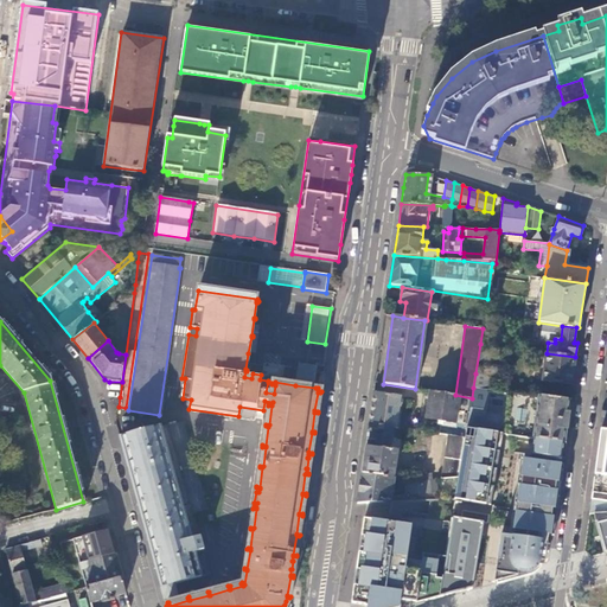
[(475,374),(490,375),(494,346),(480,344),(475,374)]
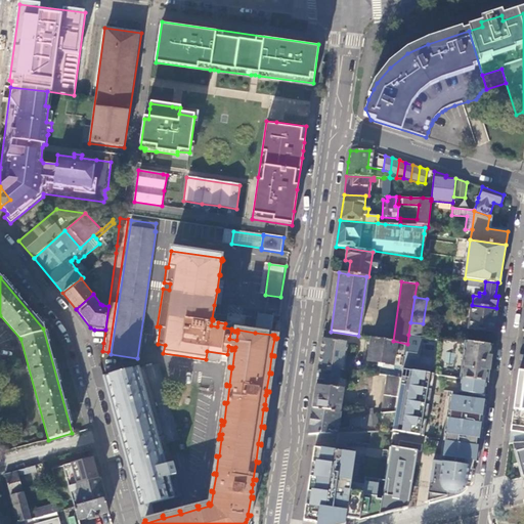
[(468,330),(493,333),(496,308),(472,305),(468,330)]
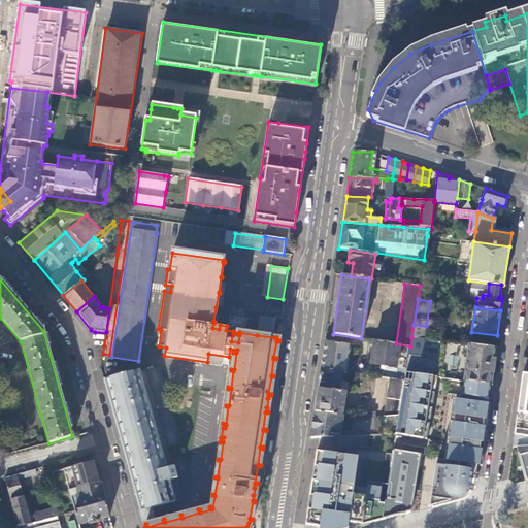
[(260,316),(257,335),(274,337),(277,319),(260,316)]
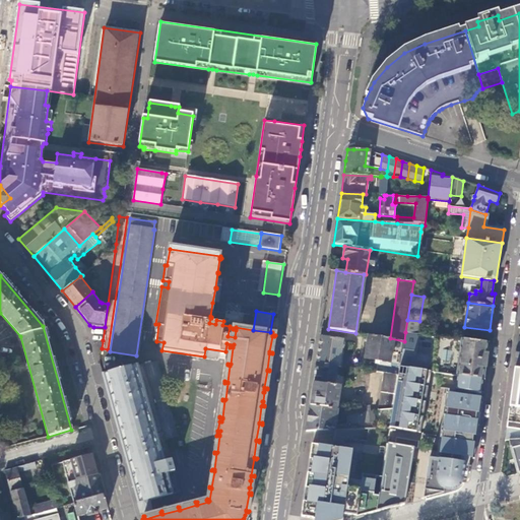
[(405,332),(418,334),(419,321),(407,320),(405,332)]
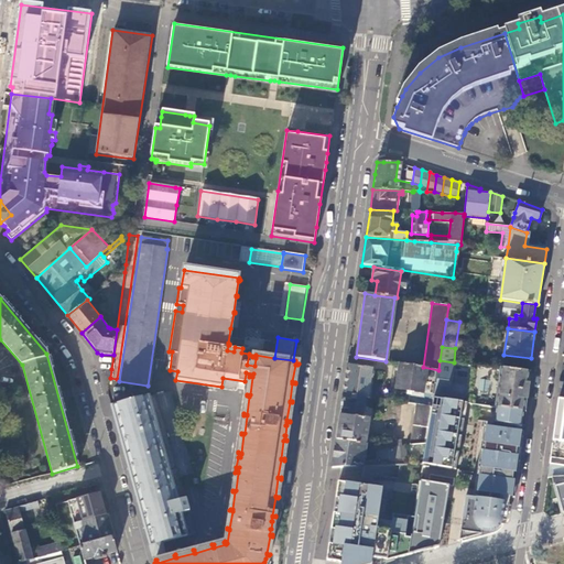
[(496,408),(501,369),(454,362),(440,360),(438,370),(433,399),(466,404),(496,408)]
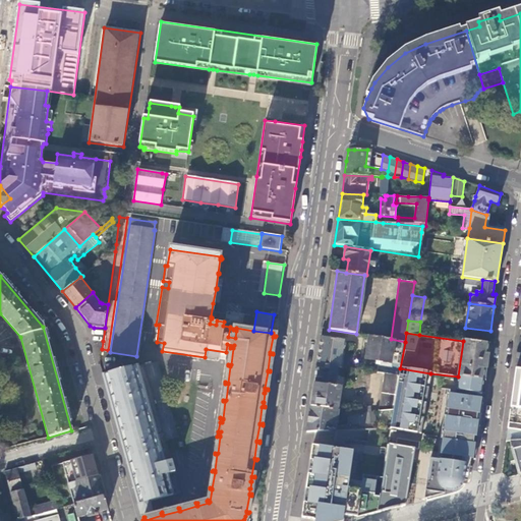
[(364,359),(391,364),(394,341),(368,336),(364,359)]
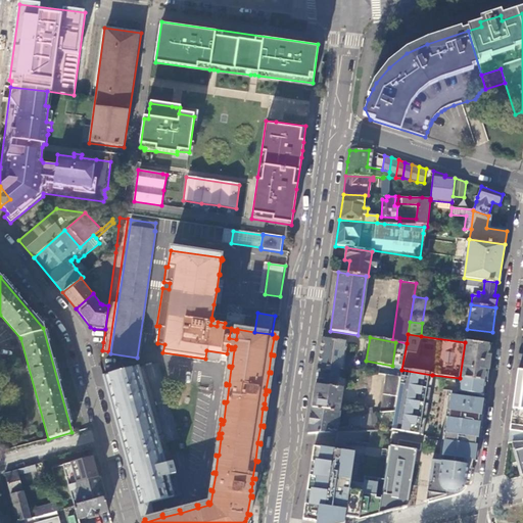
[(346,341),(322,338),(318,365),(339,368),(342,369),(346,341)]
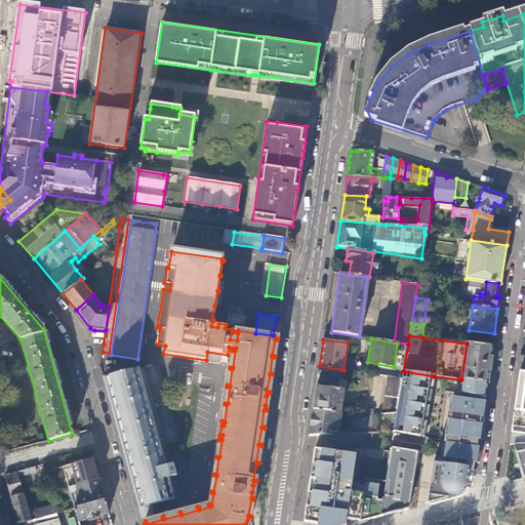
[(461,379),(487,382),(492,347),(467,344),(461,379)]
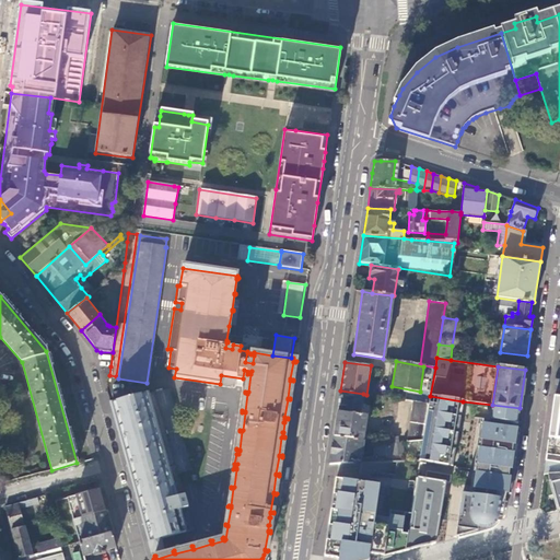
[(377,397),(380,383),(373,382),(371,395),(374,396),(377,397)]
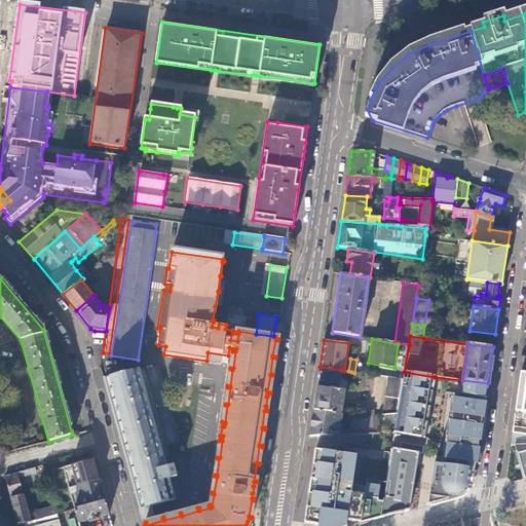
[(364,361),(357,360),(354,373),(362,374),(364,361)]
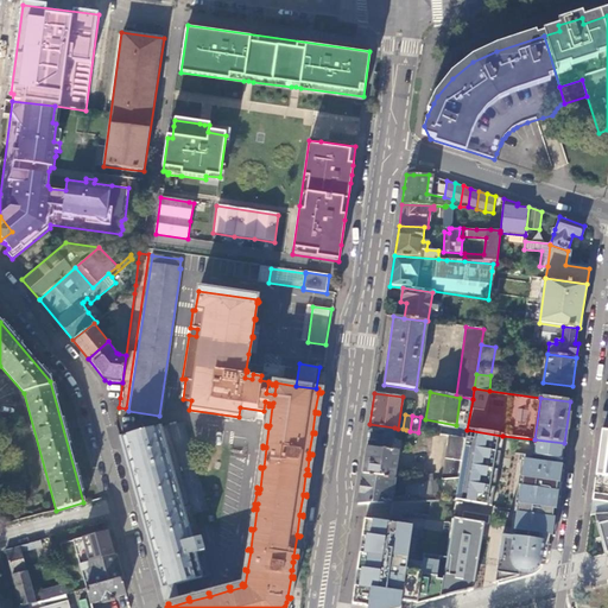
[(394,428),(369,424),(366,448),(391,451),(392,443),(393,438),(392,438),(394,428)]
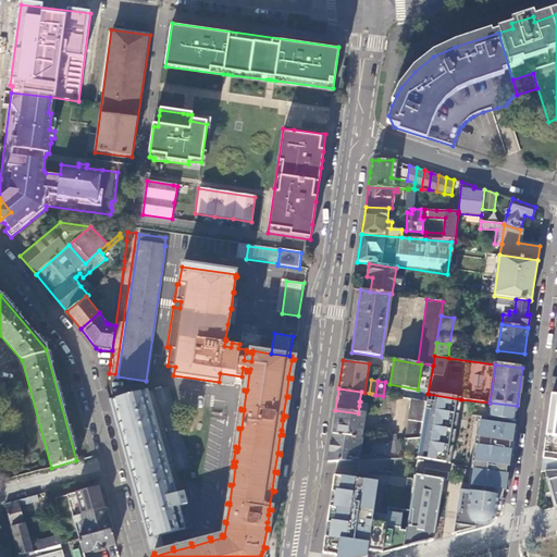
[(109,401),(147,540),(162,535),(158,519),(173,515),(165,489),(171,486),(164,466),(160,467),(139,393),(109,401)]
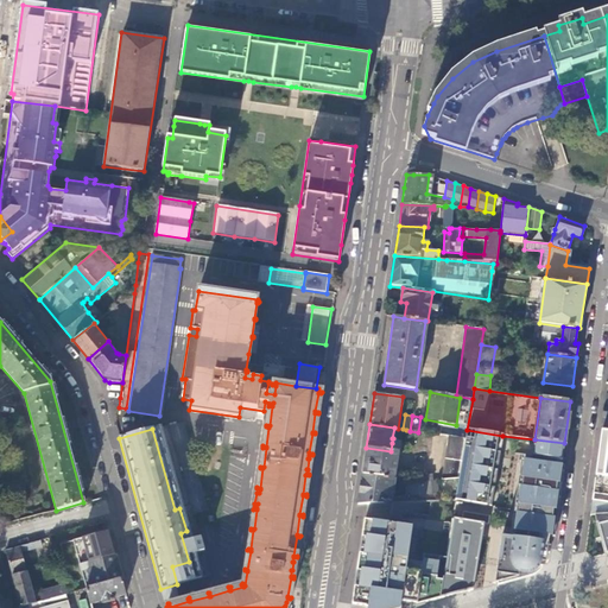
[(467,430),(466,430),(464,439),(458,479),(457,482),(455,496),(455,500),(456,500),(456,504),(462,505),(462,501),(467,502),(467,506),(479,508),(480,504),(486,505),(487,499),(489,499),(494,488),(489,487),(491,481),(493,481),(498,470),(493,469),(493,463),(495,463),(500,453),(495,451),(496,445),(499,447),(502,436),(467,430)]
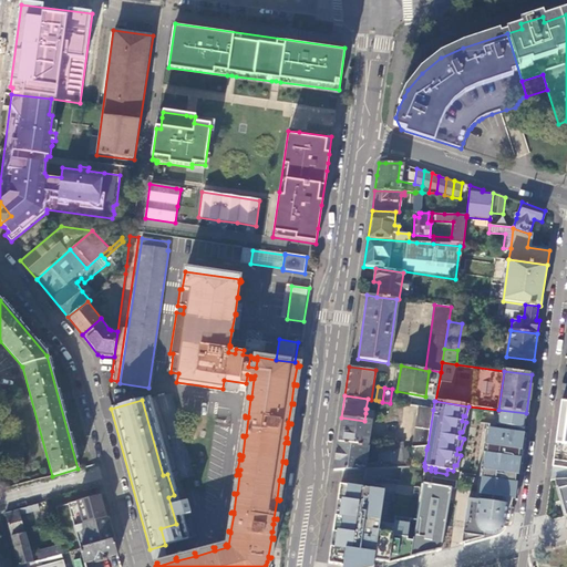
[(566,402),(562,402),(556,444),(553,465),(566,466),(566,402)]
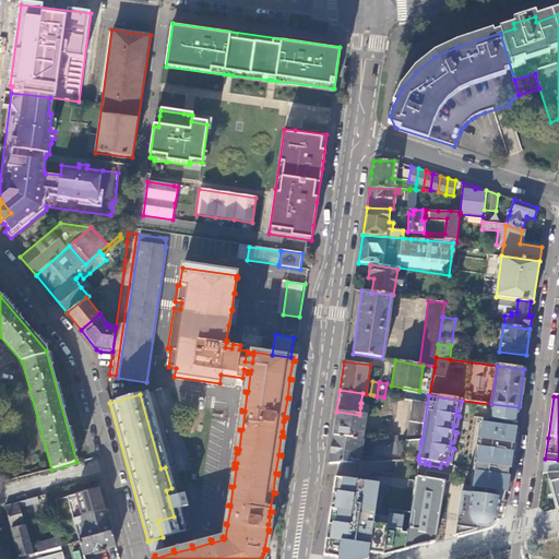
[(421,440),(427,404),(412,402),(405,441),(421,440)]
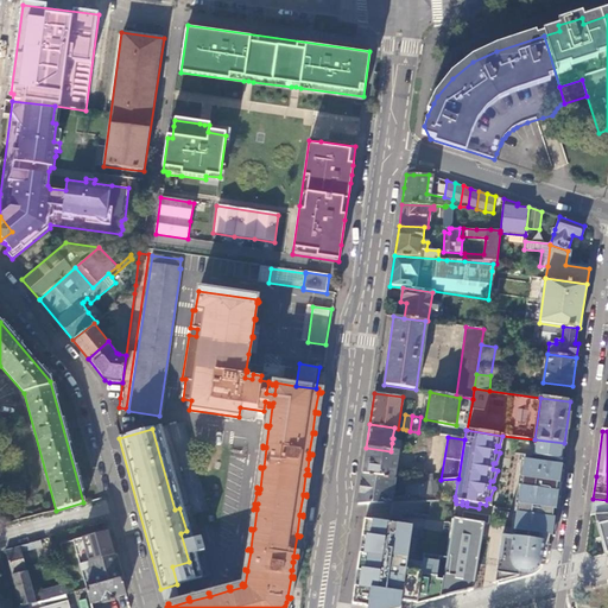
[(564,443),(534,439),(532,456),(539,456),(545,457),(562,460),(564,443)]
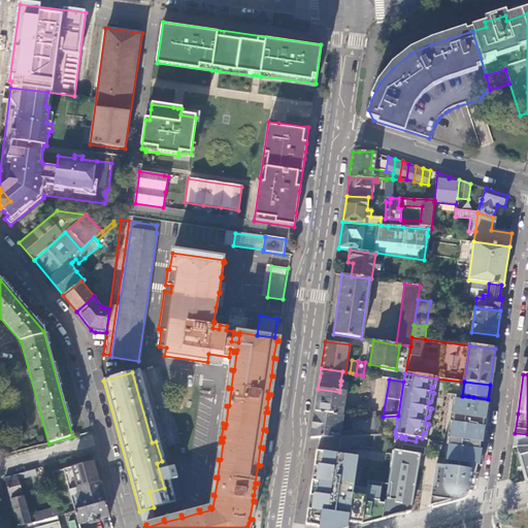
[(339,392),(318,389),(314,413),(341,417),(344,392),(339,392)]
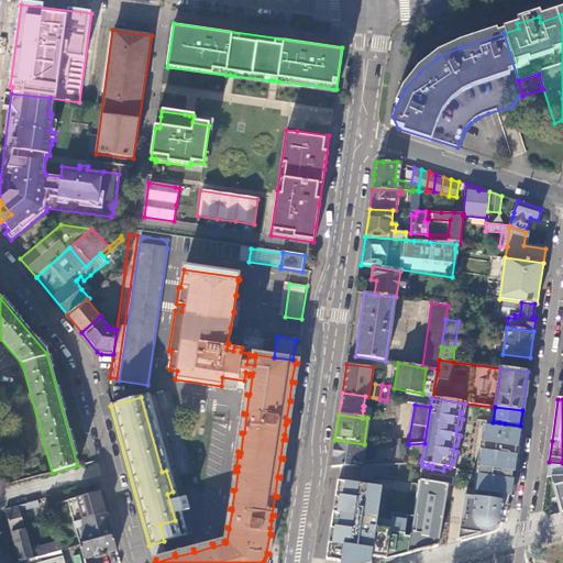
[(512,479),(519,431),(505,429),(498,428),(484,427),(482,443),(483,443),(482,451),(481,451),(478,467),(479,467),(477,484),(476,484),(474,498),(464,497),(460,525),(457,541),(489,532),(494,530),(498,526),(500,521),(504,521),(506,505),(509,506),(512,479)]
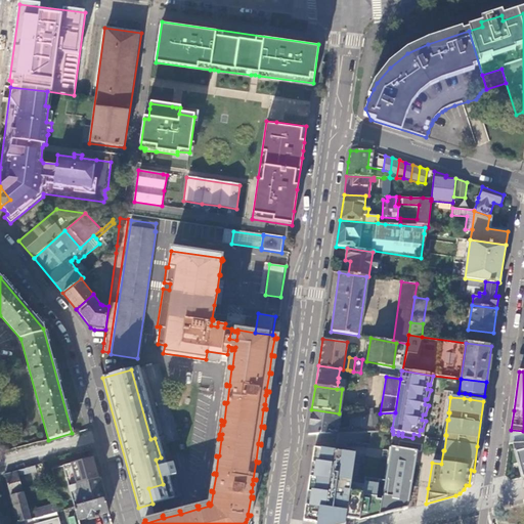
[(339,413),(311,409),(308,433),(337,433),(340,413),(339,413)]
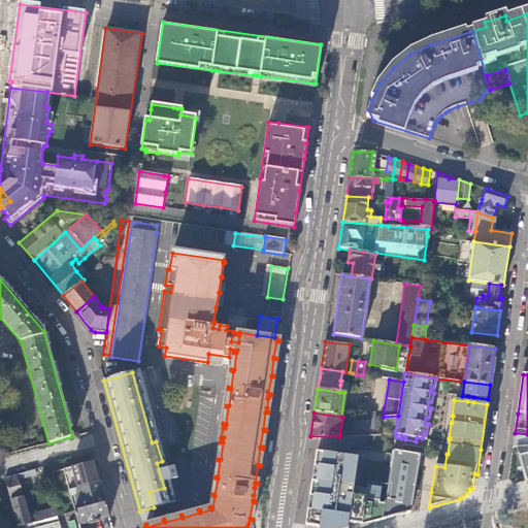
[(378,418),(352,420),(353,431),(380,429),(378,418)]
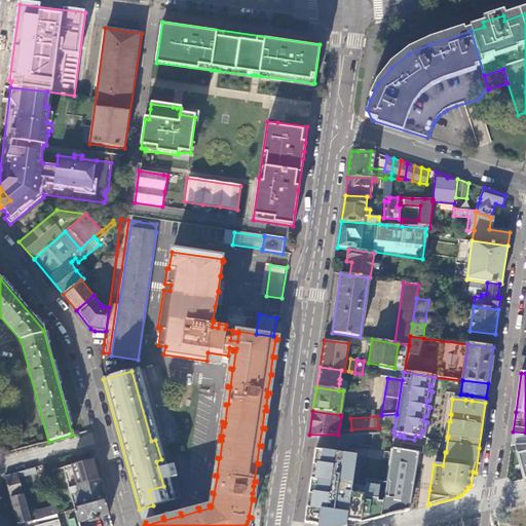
[(393,429),(396,417),(386,416),(384,428),(393,429)]
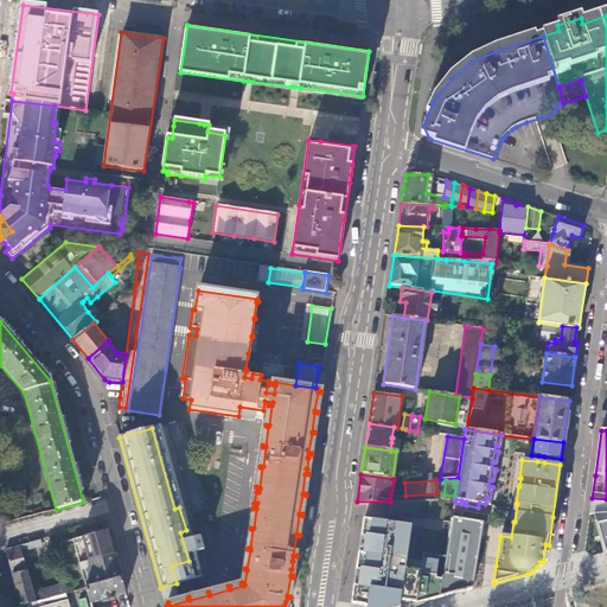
[(606,512),(606,499),(592,498),(589,515),(594,515),(606,513),(606,512)]
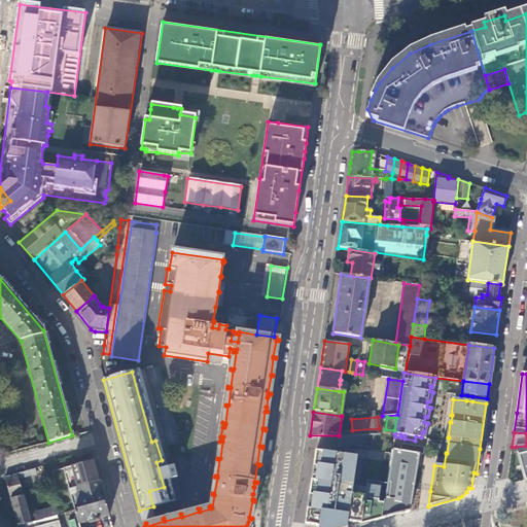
[(424,449),(400,445),(399,452),(419,455),(423,455),(424,449)]
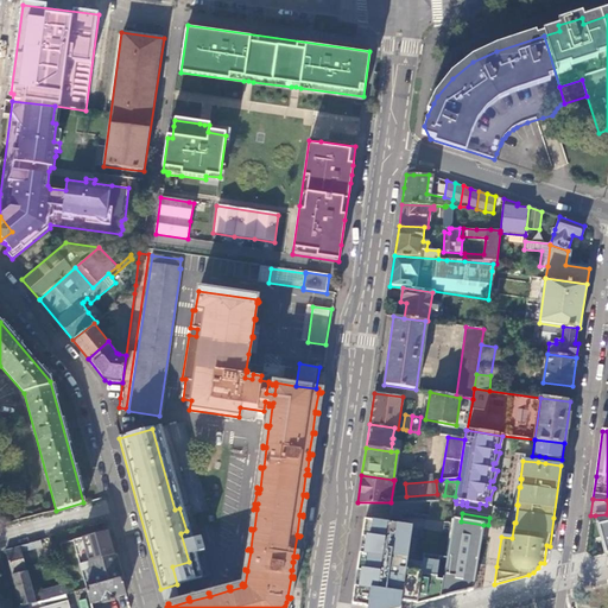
[(595,515),(606,555),(607,553),(607,514),(595,515)]
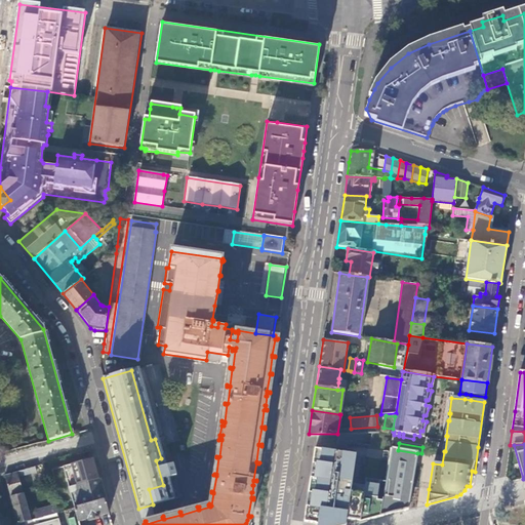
[(351,485),(356,452),(335,449),(335,452),(315,449),(304,522),(317,524),(345,524),(346,523),(345,523),(346,519),(351,520),(359,521),(358,523),(379,517),(381,501),(376,500),(379,481),(365,479),(364,487),(360,486),(351,485)]
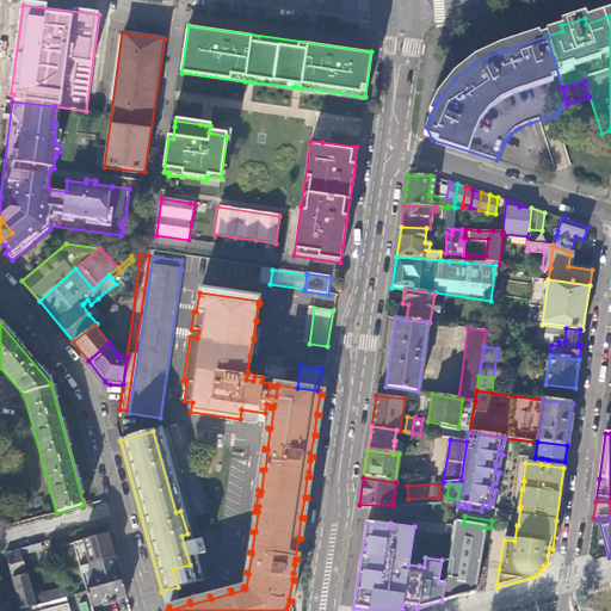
[(463,524),(455,523),(455,524),(452,537),(449,561),(444,584),(442,602),(475,593),(479,567),(486,528),(463,524)]
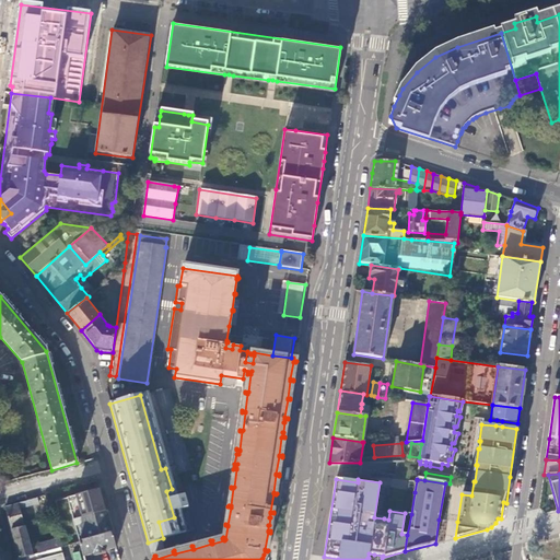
[(112,533),(100,489),(55,501),(67,545),(79,541),(112,533)]
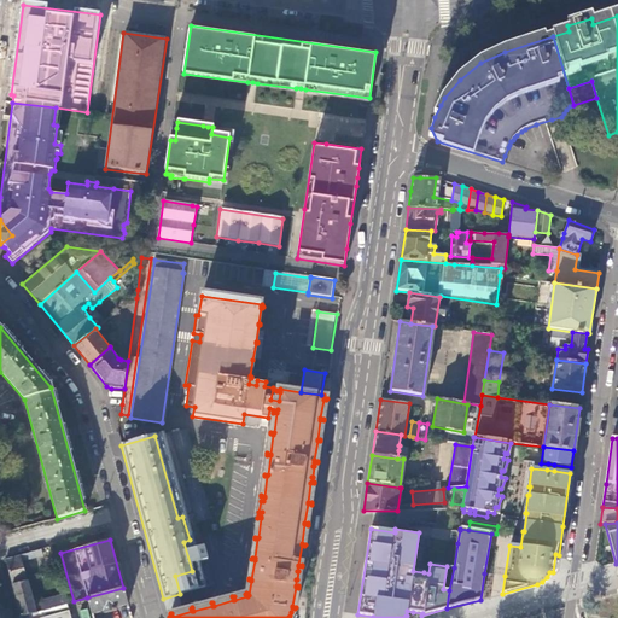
[(6,559),(21,617),(35,613),(24,571),(22,563),(36,559),(42,557),(41,554),(45,553),(44,549),(7,559),(6,559)]
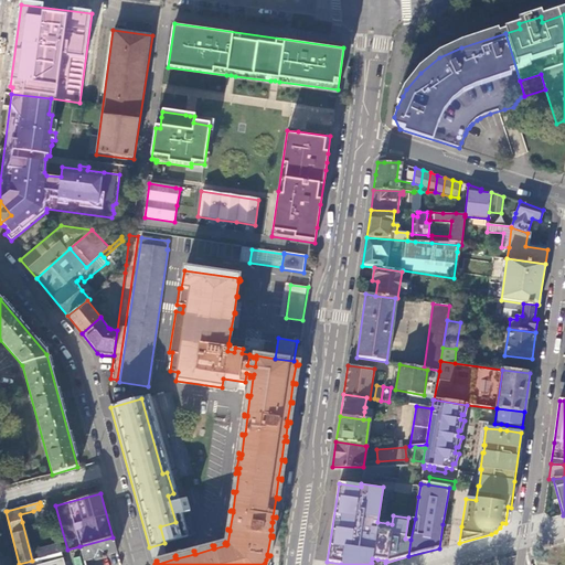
[(35,519),(33,511),(20,514),(22,522),(35,519)]
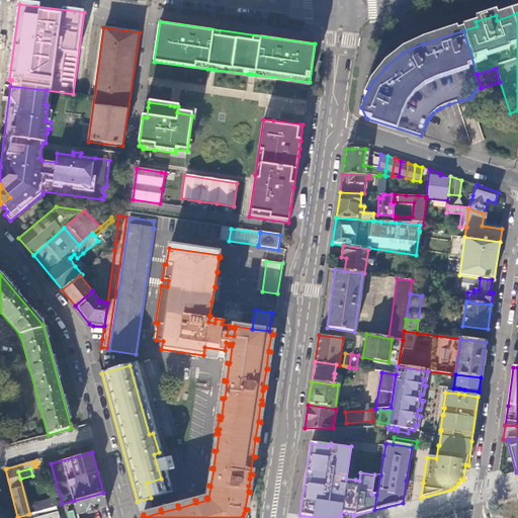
[(96,509),(107,506),(103,493),(73,501),(76,514),(87,512),(87,514),(97,511),(96,509)]
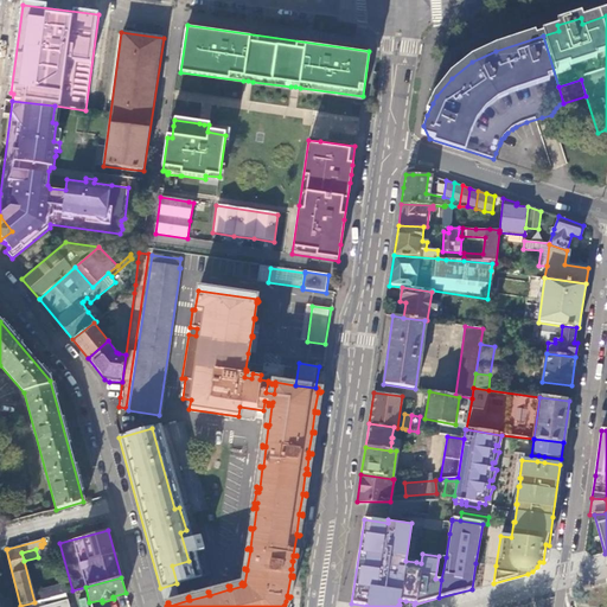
[(40,600),(65,593),(68,593),(65,585),(38,592),(40,600)]
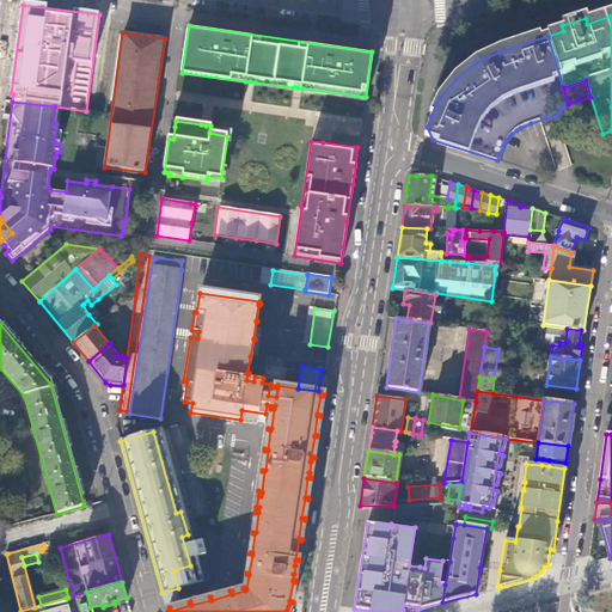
[(69,611),(66,598),(41,605),(35,607),(20,611),(19,611),(69,611)]
